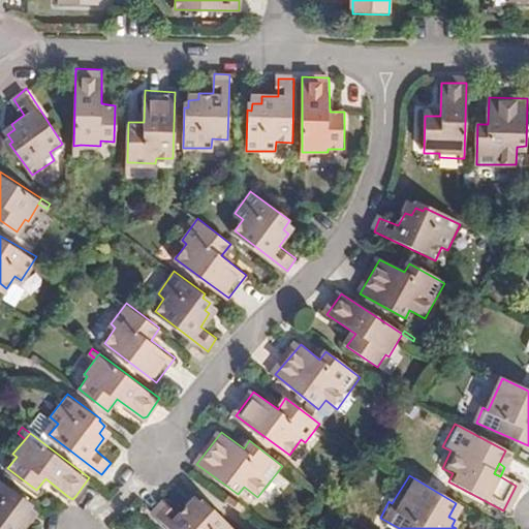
[(0,528),(22,528),(30,518),(25,514),(30,507),(24,501),(25,499),(0,479),(0,528)]
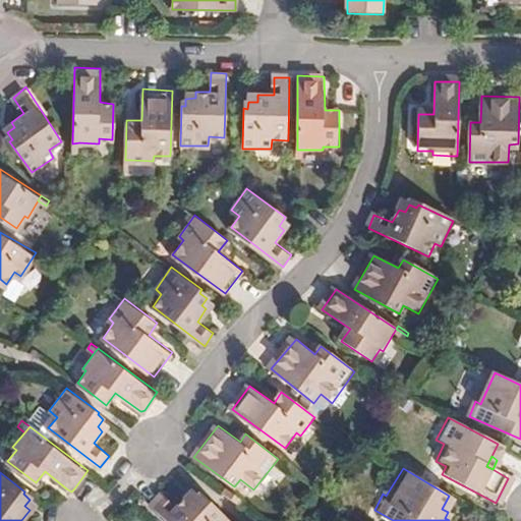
[(230,520),(204,496),(200,498),(195,493),(189,500),(183,495),(174,504),(161,491),(149,503),(168,520),(230,520)]
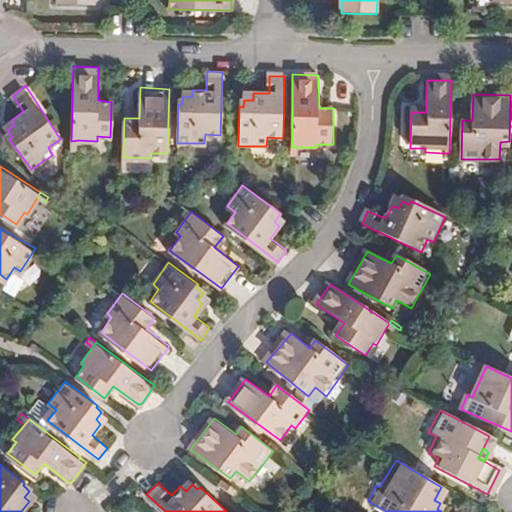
All buildings are outlined.
